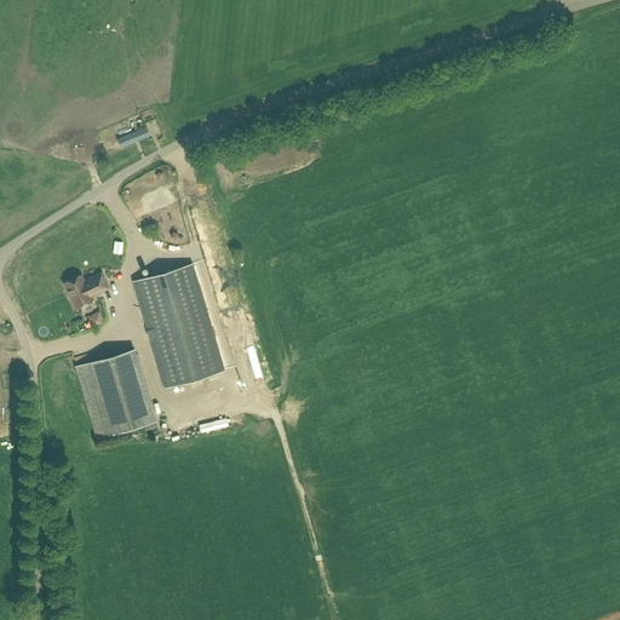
[(149,137),(145,128),(118,139),(121,149),(149,137)]
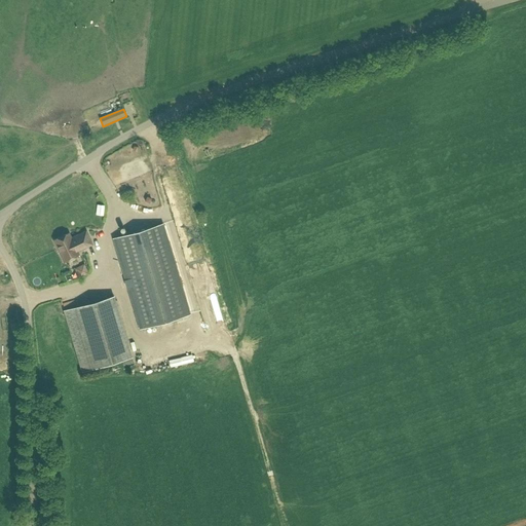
[(119,182),(133,179),(130,171),(117,174),(119,182)]
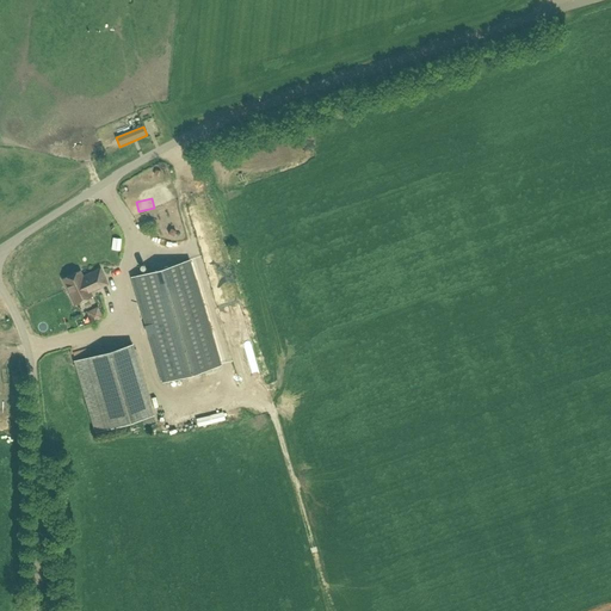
[(220,364),(189,260),(131,277),(146,326),(150,325),(153,333),(148,334),(162,382),(220,364)]
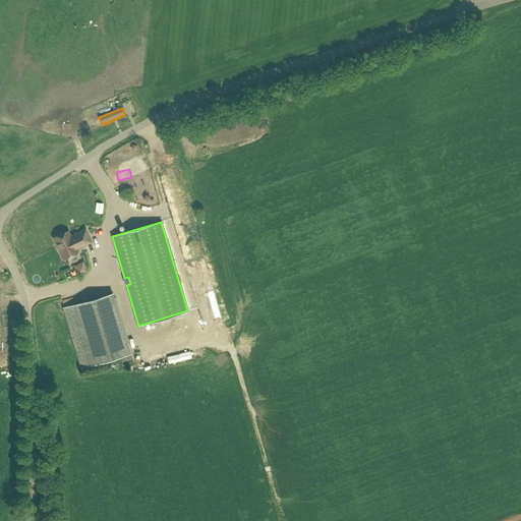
[(91,242),(85,229),(75,234),(76,236),(71,238),(68,231),(53,238),(63,259),(67,257),(69,258),(73,256),(73,254),(77,252),(76,248),(91,242)]
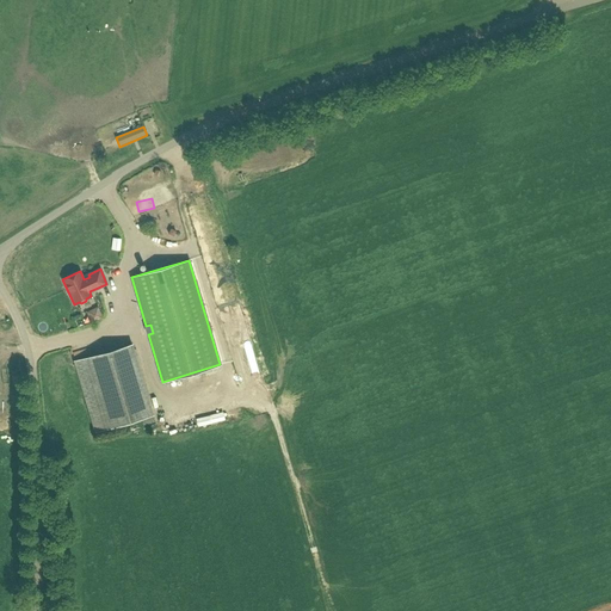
[(153,414),(133,344),(74,362),(94,431),(153,414)]
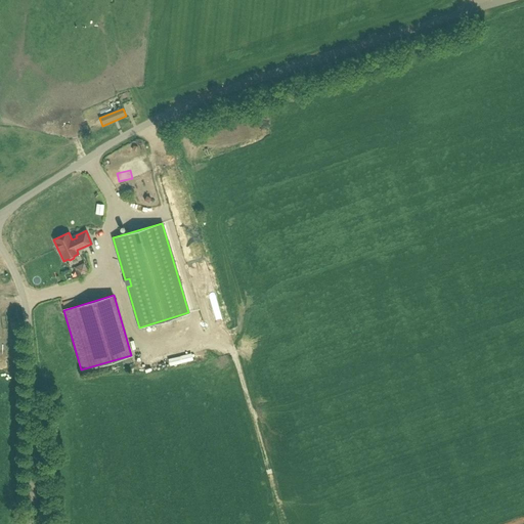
[(199,330),(207,329),(205,321),(198,322),(199,330)]
